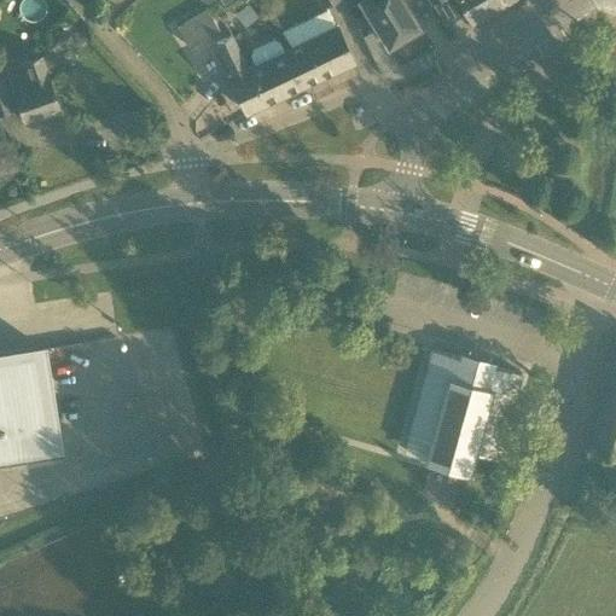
[(361,0),(368,11),(364,13),(376,33),(379,30),(390,47),(420,28),(404,0),(361,0)]
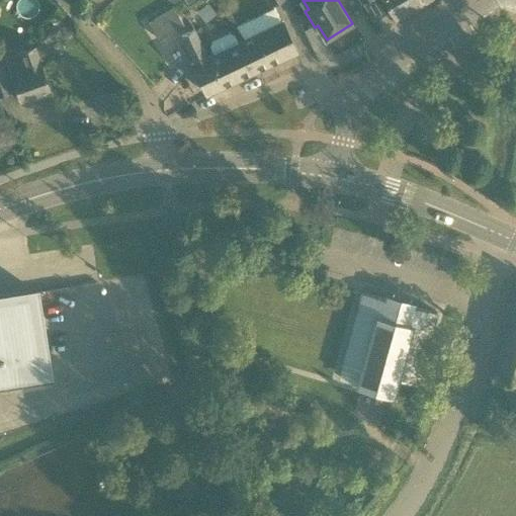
[(385,0),(388,3),(398,20),(424,5),(421,0),(385,0)]
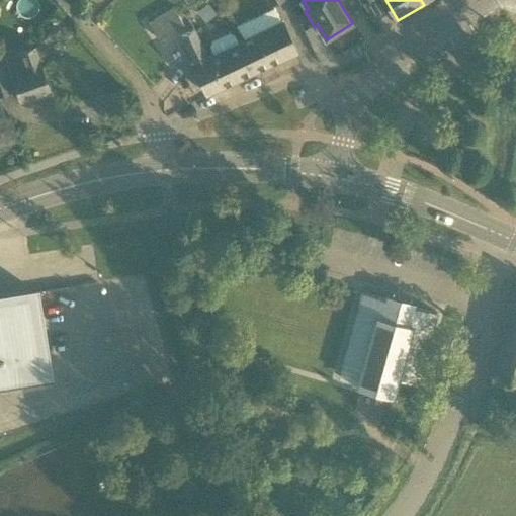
[(241,43),(256,74),(298,54),(283,22),(282,22),(275,9),(238,26),(246,39),(241,43)]
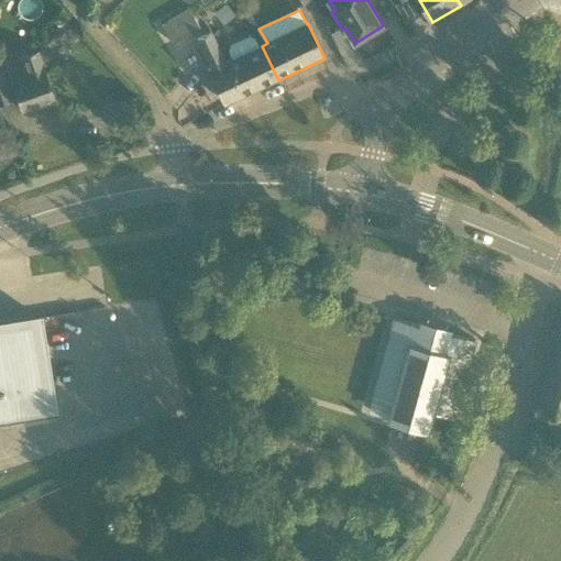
[(174,44),(193,33),(201,29),(190,11),(163,28),(174,44)]
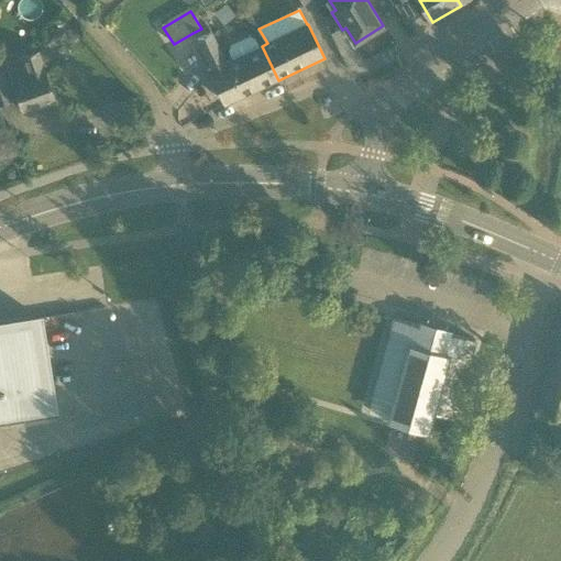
[(245,97),(229,62),(227,63),(212,33),(198,40),(212,69),(211,70),(227,105),(245,97)]
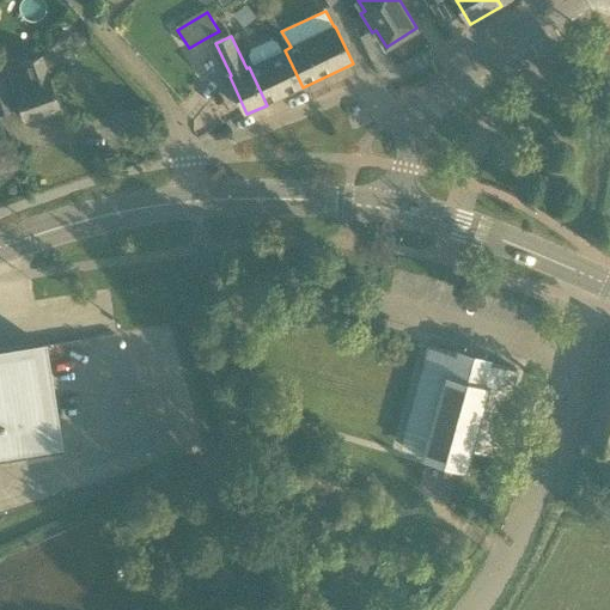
[(285,50),(282,52),(279,43),(273,41),(252,50),(250,56),(255,65),(249,67),(267,105),(303,87),(285,50)]
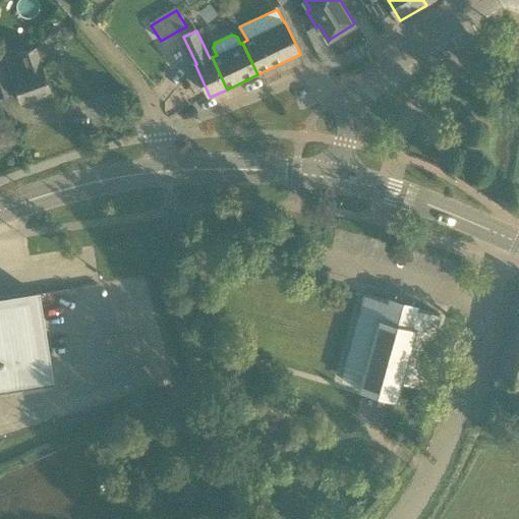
[(8,74),(15,93),(12,94),(13,98),(17,100),(20,98),(22,102),(51,92),(37,49),(25,53),(20,55),(22,60),(8,65),(11,73),(8,74)]
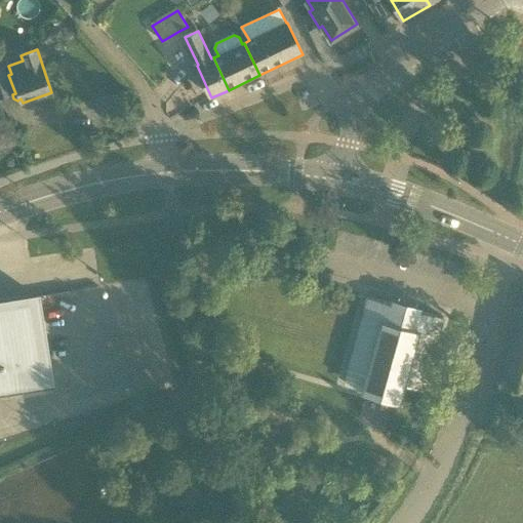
[(8,75),(5,67),(1,69),(0,66),(0,98),(12,94),(15,93),(8,75)]
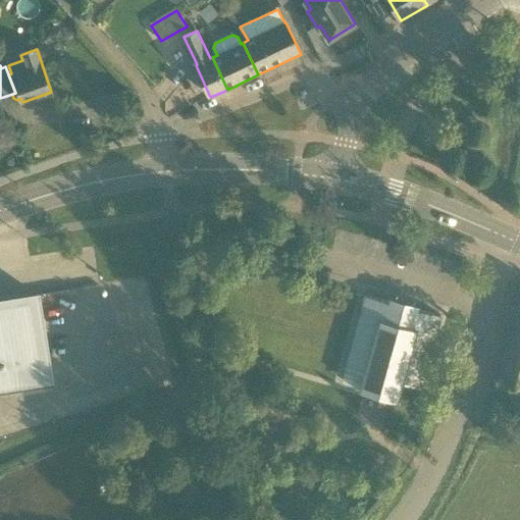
[(36,296),(0,301),(0,384),(48,377),(36,296)]
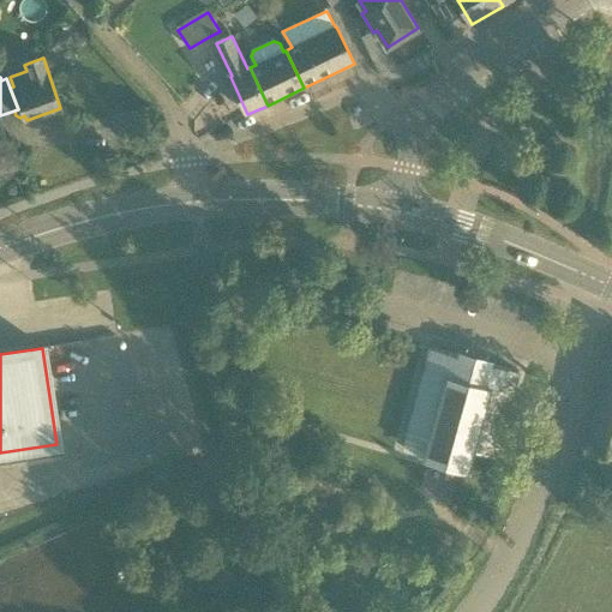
[(425,372),(407,433),(430,439),(424,460),(445,466),(468,473),(474,451),(497,459),(520,373),(491,365),(485,387),(454,378),(460,357),(431,349),(425,372)]
